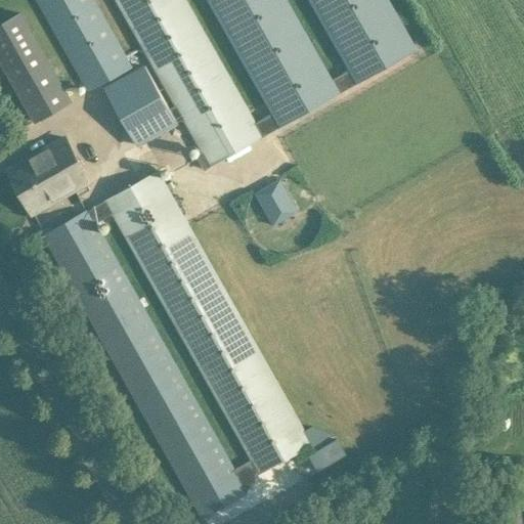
[(132,63),(95,0),(36,0),(88,91),(132,63)]
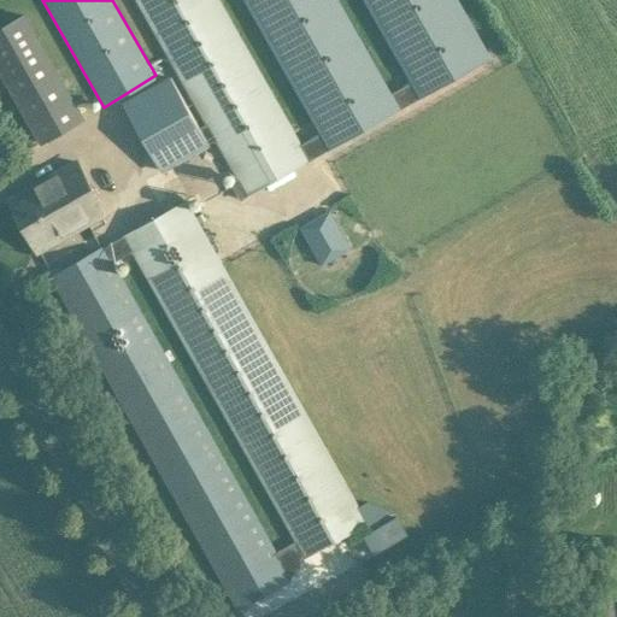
[(136,0),(206,124),(216,141),(238,178),(230,183),(240,200),(247,195),(310,159),(303,145),(218,0),(136,0)]
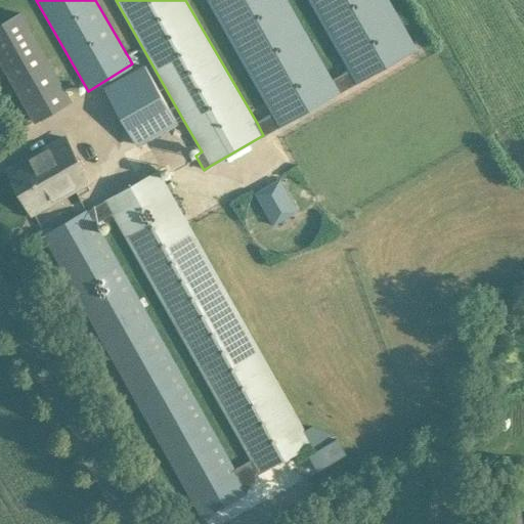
[(208,0),(272,114),(257,123),(263,135),(339,92),(340,92),(332,80),(287,0),(208,0)]
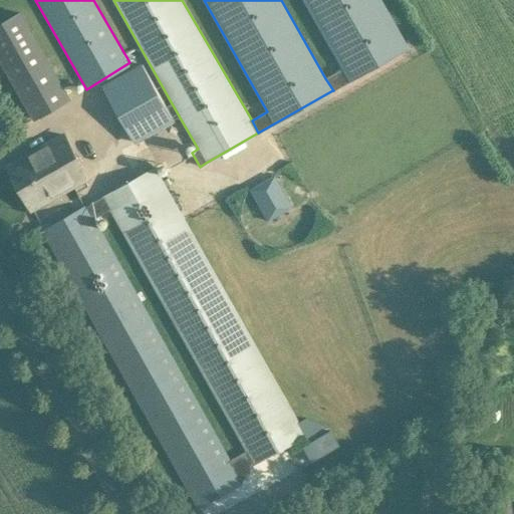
[(381,0),(302,0),(342,68),(325,78),(333,90),(410,49),(381,0)]
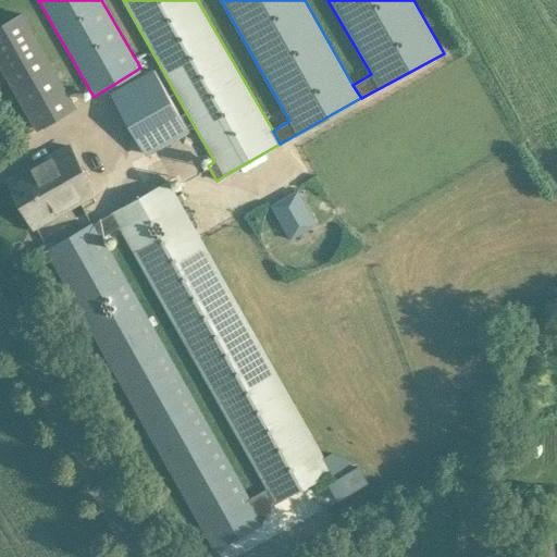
[(75,108),(22,14),(0,26),(0,63),(37,128),(75,108)]
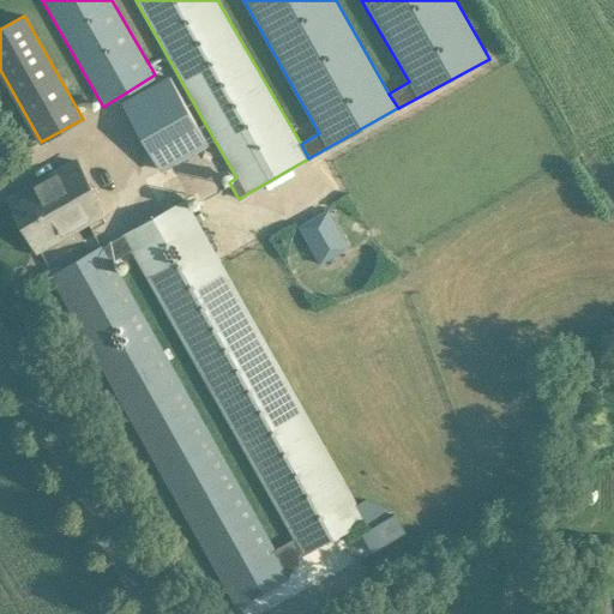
[(172,77),(125,104),(139,131),(161,170),(209,144),(215,140),(205,124),(199,127),(186,104),(172,77)]
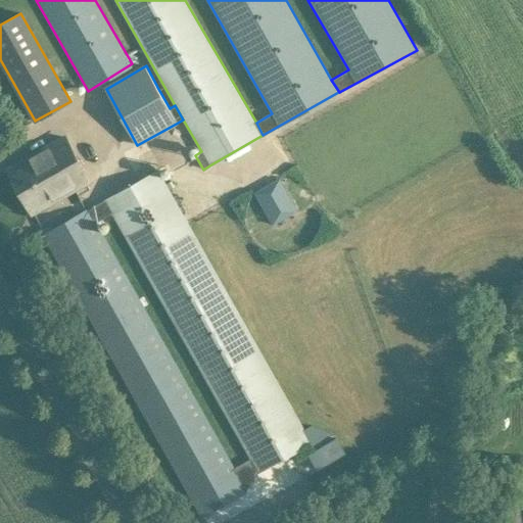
[(64,138),(45,149),(28,158),(30,163),(10,174),(32,214),(89,181),(64,138)]
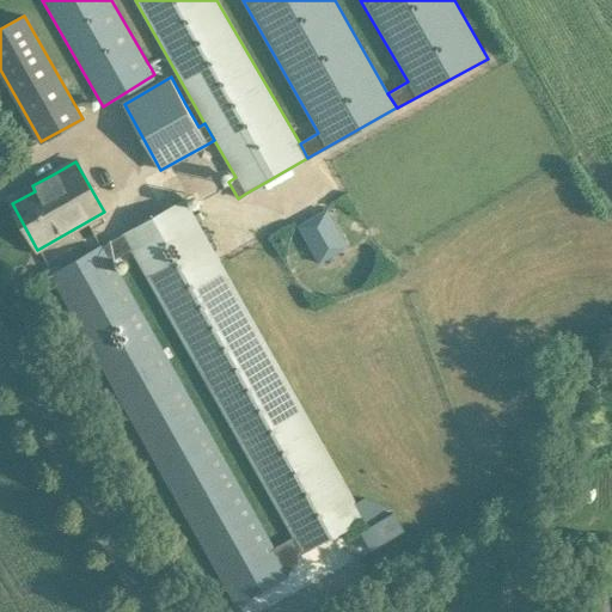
[(122,233),(102,246),(110,262),(130,249),(294,537),(273,549),(287,575),(303,552),(365,518),(354,499),(222,264),(184,197),(122,233)]
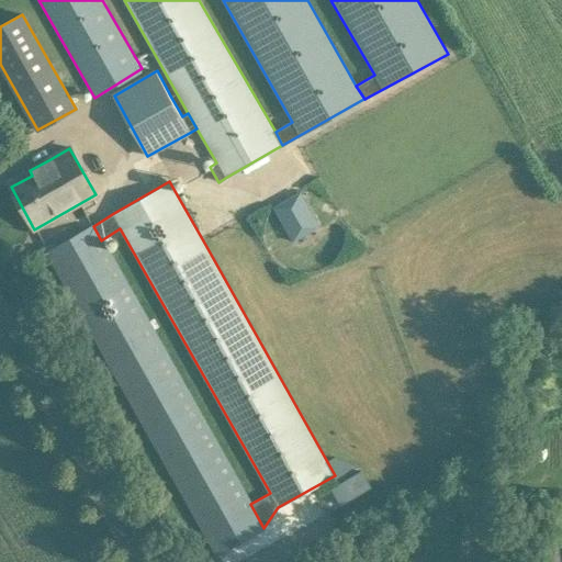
[(301,192),(274,208),(293,242),(321,226),(301,192)]
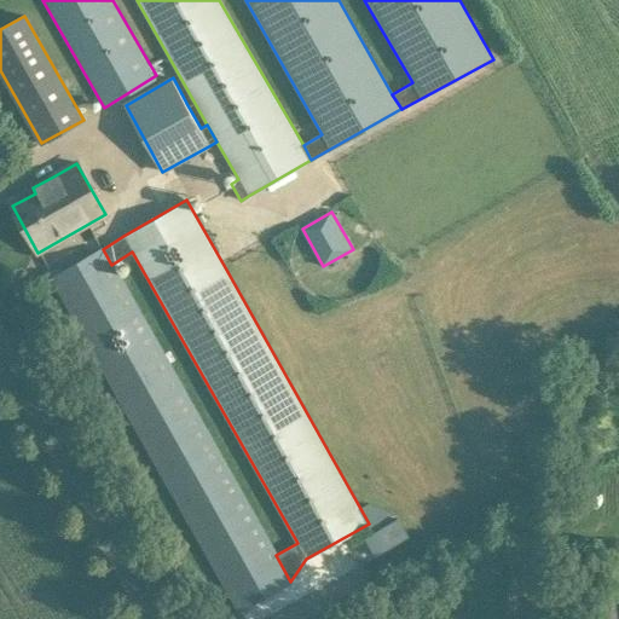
[(52,278),(45,282),(51,293),(58,289),(239,611),(260,599),(290,582),(276,555),(111,265),(103,249),(73,266),(63,272),(59,265),(48,272),(52,278)]
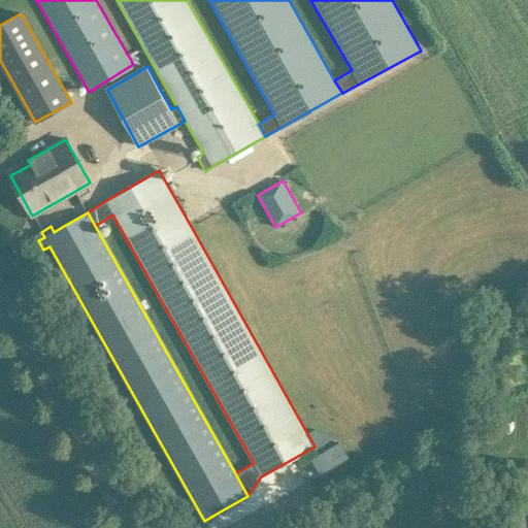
[(515,483),(502,484),(503,496),(516,496),(515,483)]
